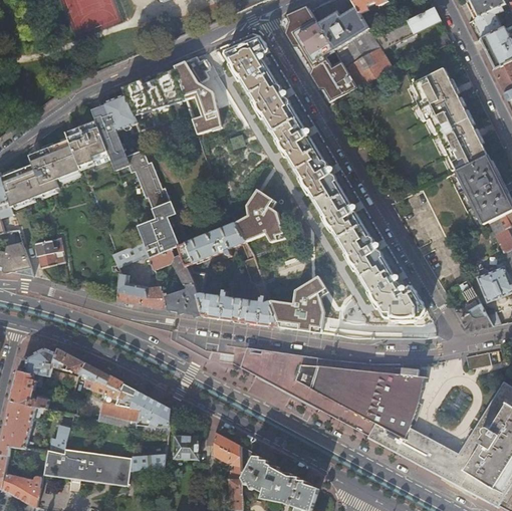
[(314,8),(310,10),(335,51),(341,60),(357,87),(394,68),(385,53),(381,48),(374,35),(360,13),(352,0),(329,0),(316,6),(314,8)]
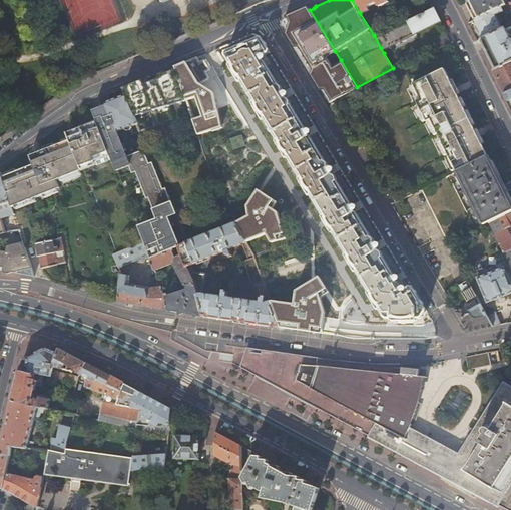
[(352,0),(360,13),(369,9),(367,5),(377,1),(378,4),(387,0),(352,0)]
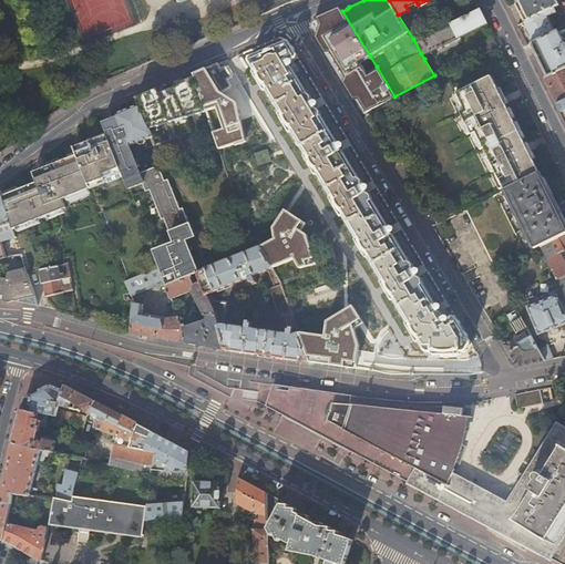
[(460,14),(475,7),(472,0),(466,0),(455,6),(460,14)]
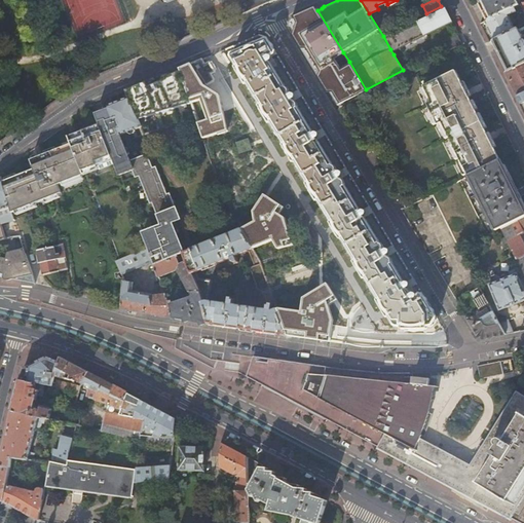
[(517,3),(515,0),(476,0),(477,1),(480,0),(486,12),(488,17),(512,6),(517,3)]
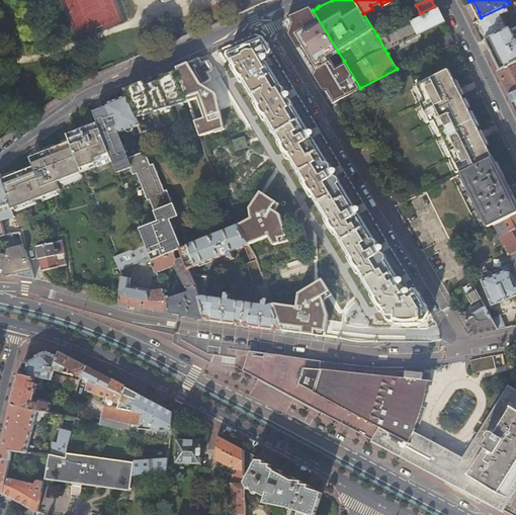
[(478,18),(481,17),(479,12),(473,0),(469,1),(478,18)]
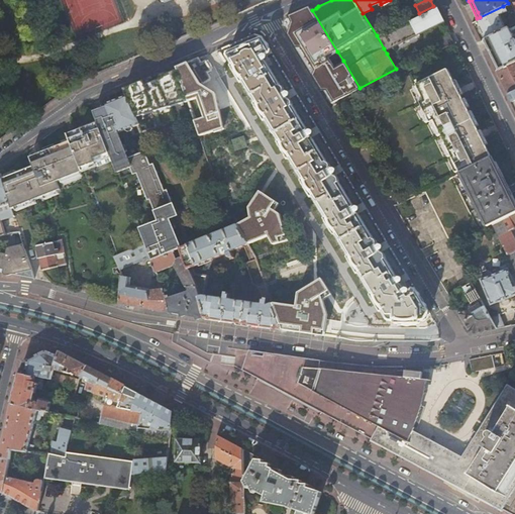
[(329,89),(336,100),(340,97),(359,88),(343,61),(333,67),(327,57),(337,52),(312,10),(310,6),(287,17),(286,20),(285,24),(323,89),(329,89)]
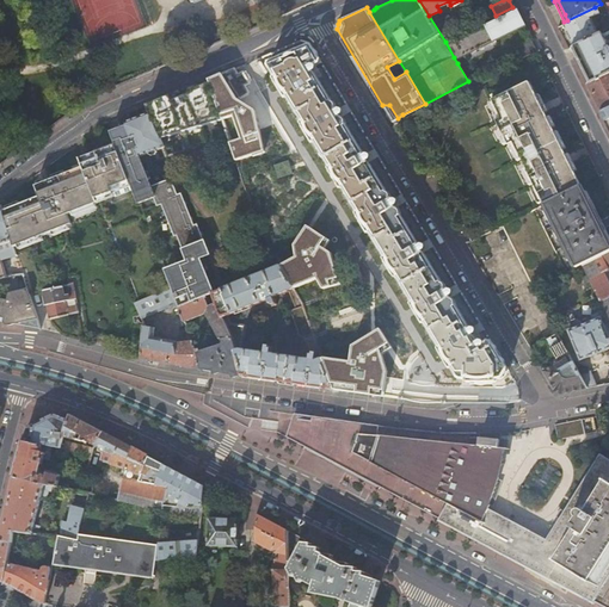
[(451,39),(446,42),(454,57),(523,23),(518,14),(515,7),(477,26),(469,31),(457,37),(451,39)]
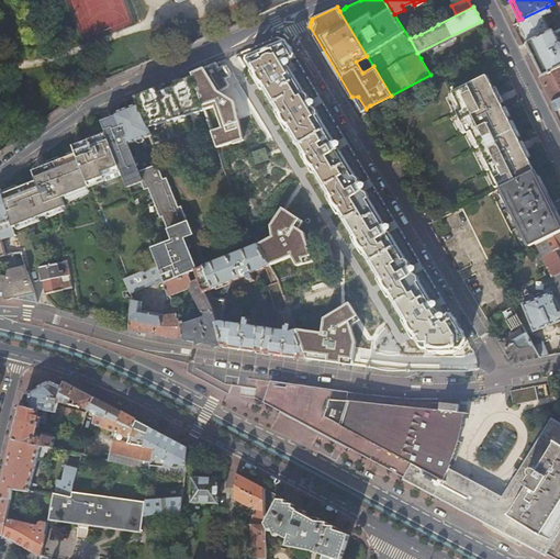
[(549,11),(547,7),(522,19),(518,20),(516,21),(521,31),(526,42),(548,31),(540,14),(549,11)]
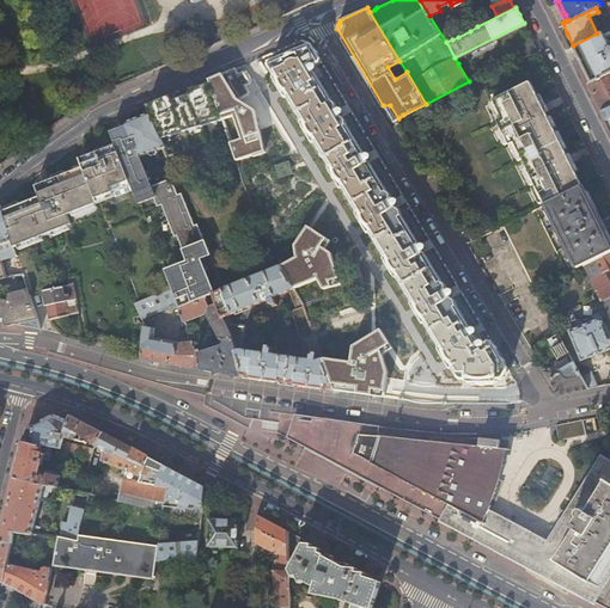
[(467,24),(470,31),(477,26),(474,19),(467,24)]
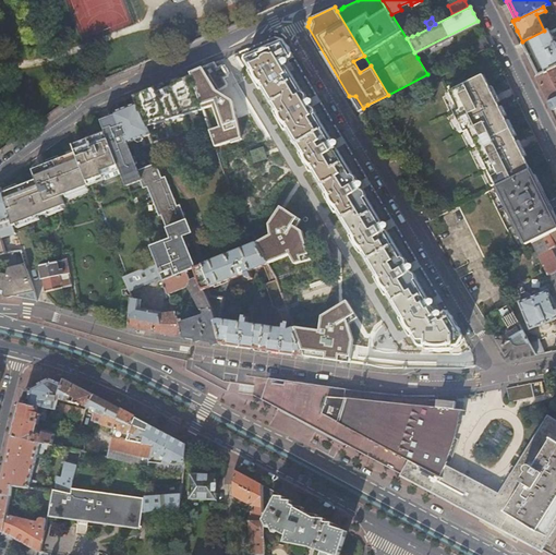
[(547,28),(544,31),(522,41),(520,43),(528,58),(536,75),(555,64),(555,45),(554,40),(553,41),(547,28)]
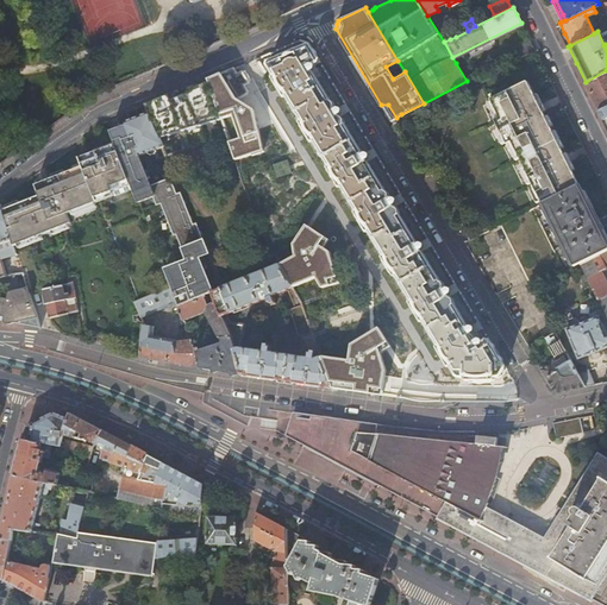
[(509,46),(514,57),(533,48),(529,38),(509,46)]
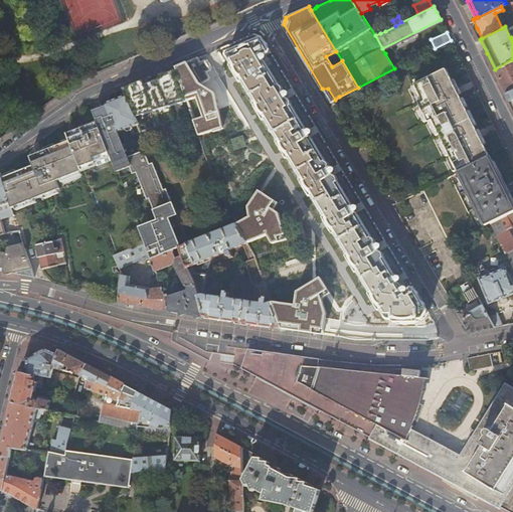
[(421,317),(426,310),(411,285),(409,285),(405,287),(402,289),(397,281),(400,279),(405,276),(402,270),(393,275),(378,248),(386,243),(382,237),(374,242),(370,235),(354,210),(363,205),(359,199),(351,204),(332,172),(340,167),(336,161),(328,166),(309,135),(317,130),(313,124),(305,129),(290,105),(291,104),(286,97),(294,92),(291,86),(283,91),(278,82),(278,83),(266,64),(270,62),(264,53),(268,51),(268,49),(268,48),(262,37),(261,37),(259,36),(249,40),(248,40),(235,45),(235,46),(225,50),(224,53),(230,62),(228,63),(228,64),(227,65),(228,67),(229,66),(232,71),(232,72),(233,73),(236,77),(235,78),(236,80),(237,79),(238,80),(239,80),(240,79),(244,86),(245,90),(247,92),(249,94),(253,100),(251,101),(251,102),(251,103),(250,104),(251,105),(252,105),(255,110),(257,112),(257,111),(260,116),(259,117),(260,119),(261,118),(262,118),(263,119),(264,118),(268,124),(269,127),(271,130),(273,132),(277,138),(276,139),(275,140),(275,141),(274,142),(275,144),(276,143),(279,148),(280,150),(280,149),(284,155),(282,155),(283,157),(285,156),(285,157),(286,157),(288,156),(292,162),(292,165),(293,167),(294,168),(296,171),(300,176),(298,177),(298,178),(298,179),(297,180),(298,181),(299,180),(302,185),(302,186),(303,188),(303,187),(306,192),(305,193),(306,194),(308,194),(309,195),(310,194),(317,206),(319,208),(323,214),(322,215),(321,216),(320,217),(321,219),(322,218),(325,223),(325,224),(326,225),(329,230),(328,231),(329,232),(330,231),(331,232),(332,232),(334,232),(337,238),(339,242),(340,244),(342,246),(346,251),(345,252),(344,254),(343,256),(344,258),(345,257),(348,262),(348,263),(349,264),(353,269),(351,270),(352,271),(353,270),(354,271),(355,271),(356,270),(360,276),(361,280),(363,282),(365,285),(369,290),(368,291),(367,293),(366,294),(367,295),(368,295),(371,300),(372,302),(372,301),(375,306),(374,307),(375,309),(376,308),(377,309),(378,309),(379,308),(385,317),(386,318),(390,318),(391,320),(392,320),(415,320),(416,319),(416,318),(416,317),(419,317),(420,317),(421,317)]
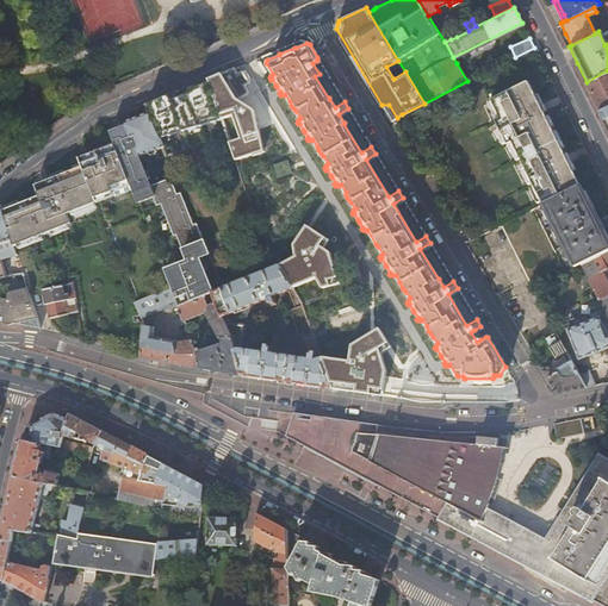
[(231,67),(219,72),(221,73),(222,73),(225,79),(224,79),(231,89),(236,95),(239,95),(246,92),(246,91),(246,89),(242,83),(246,81),(247,82),(248,81),(247,80),(248,80),(246,77),(247,76),(243,72),(241,69),(241,70),(240,68),(239,69),(239,70),(235,73),(231,67)]
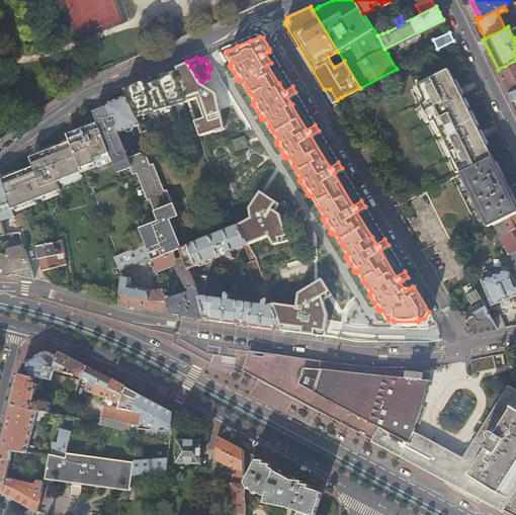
[(515,60),(498,70),(496,71),(501,80),(507,93),(515,87),(515,60)]
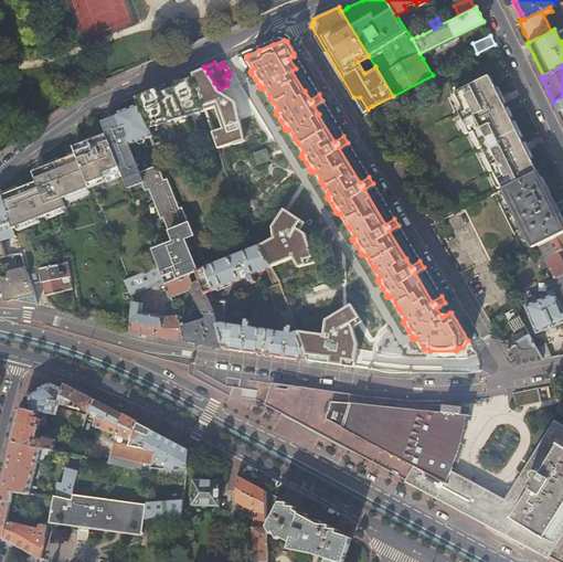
[(211,130),(216,147),(243,138),(234,99),(218,89),(214,83),(208,73),(204,67),(203,66),(191,72),(204,109),(214,105),(222,127),(211,130)]
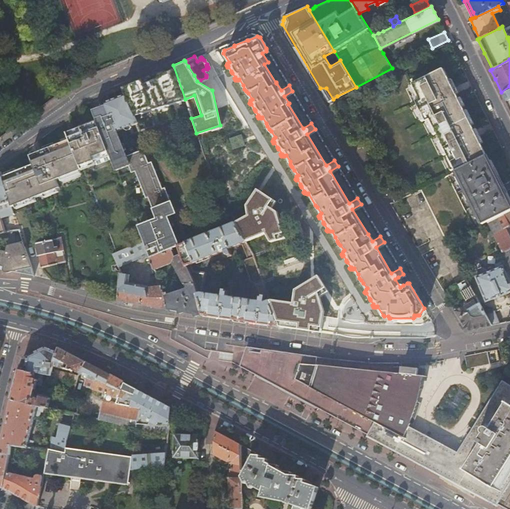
[(133,114),(185,99),(173,65),(147,76),(122,86),(125,93),(133,114)]
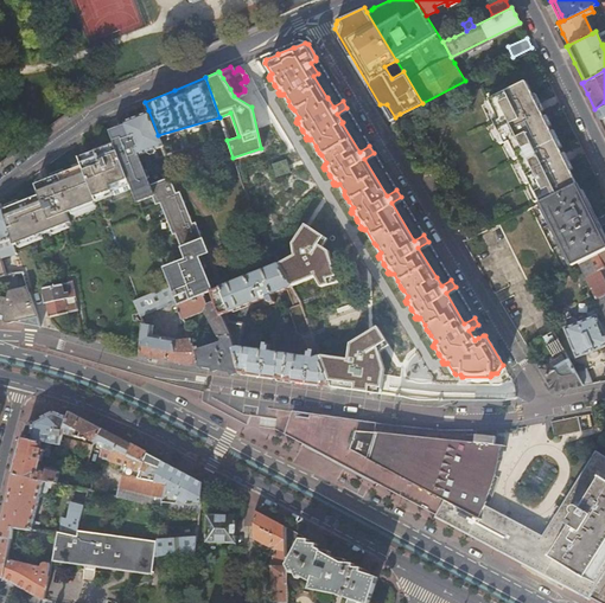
[(539,200),(577,183),(568,168),(565,159),(561,153),(560,152),(558,146),(549,129),(547,123),(542,115),(539,109),(535,102),(530,92),(523,79),(492,95),(490,89),(484,91),(488,100),(496,115),(492,117),(491,117),(498,132),(502,140),(503,142),(504,141),(508,140),(516,156),(521,165),(529,180),(530,183),(537,199),(539,200)]
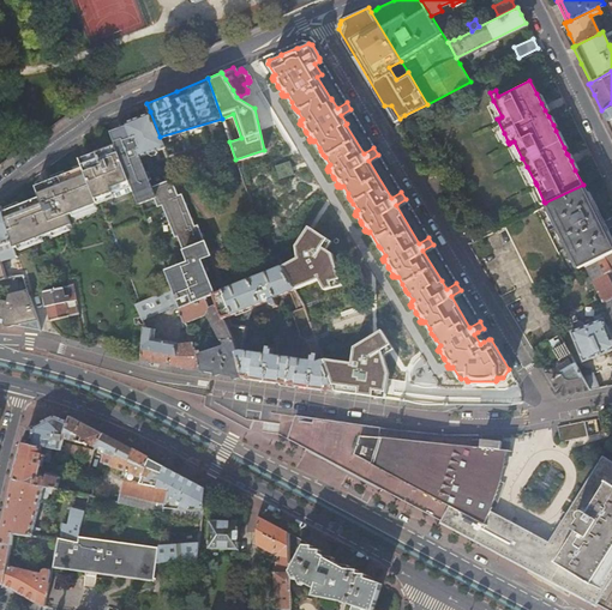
[(540,92),(537,94),(541,103),(545,110),(549,109),(545,100),(540,92)]
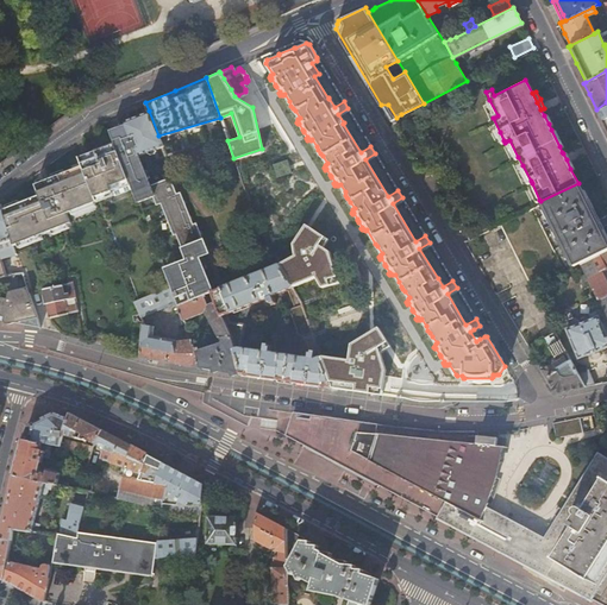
[(486,101),(494,118),(498,115),(489,100),(486,101)]
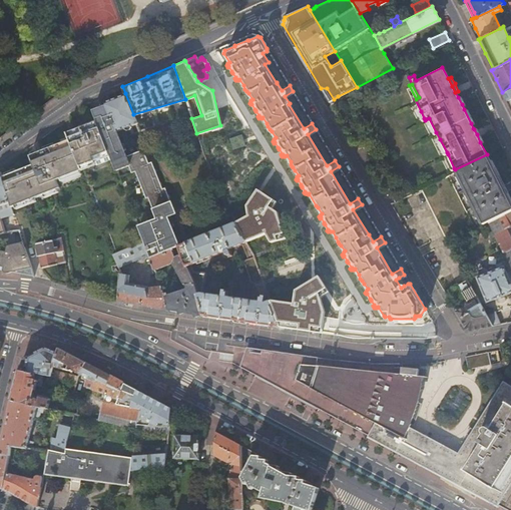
[(510,86),(502,92),(507,102),(510,111),(510,86)]
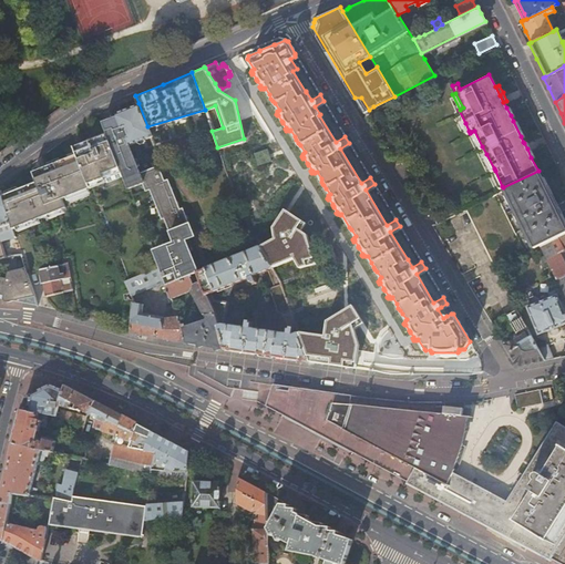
[(139,103),(100,118),(105,132),(119,166),(120,171),(126,185),(142,180),(145,186),(149,185),(161,215),(162,215),(168,231),(167,231),(172,243),(165,245),(158,247),(152,250),(157,266),(163,279),(165,285),(189,275),(196,272),(196,270),(187,249),(183,238),(186,236),(191,235),(186,224),(186,223),(181,207),(177,208),(165,178),(162,180),(156,165),(140,172),(136,165),(134,166),(132,161),(133,157),(127,143),(136,140),(144,137),(151,134),(147,126),(139,103)]
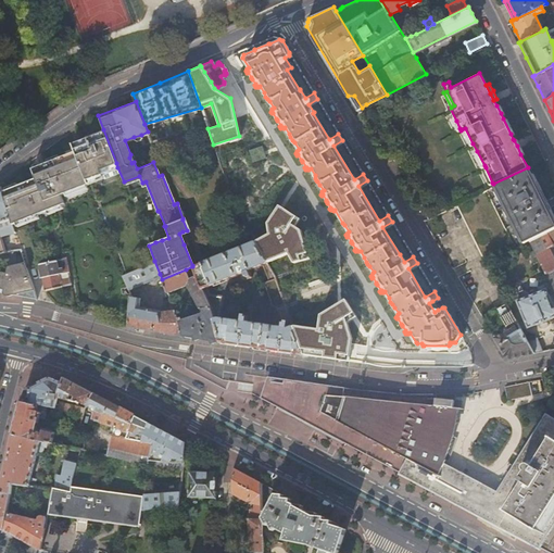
[(506,117),(503,118),(511,134),(514,133),(506,117)]
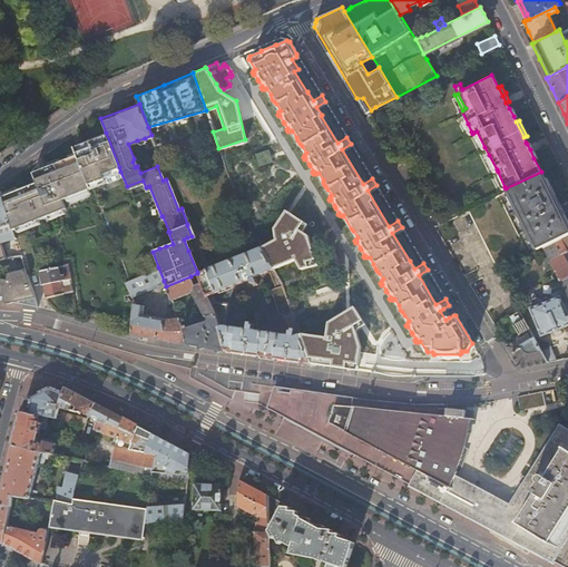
[(481,148),(485,147),(477,132),(473,133),(481,148)]
